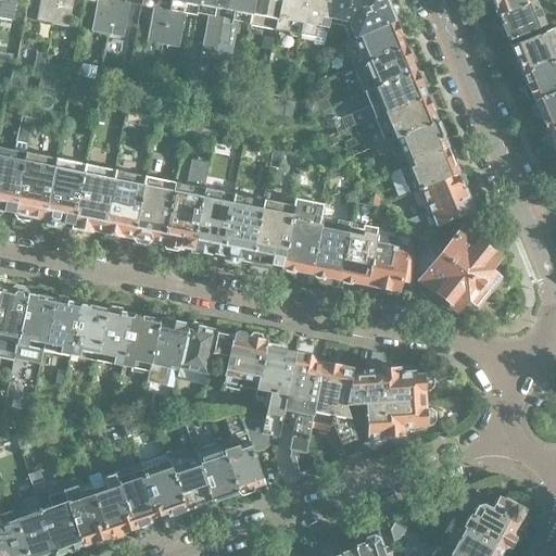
[(0,0),(0,17),(12,21),(15,0),(0,0)]
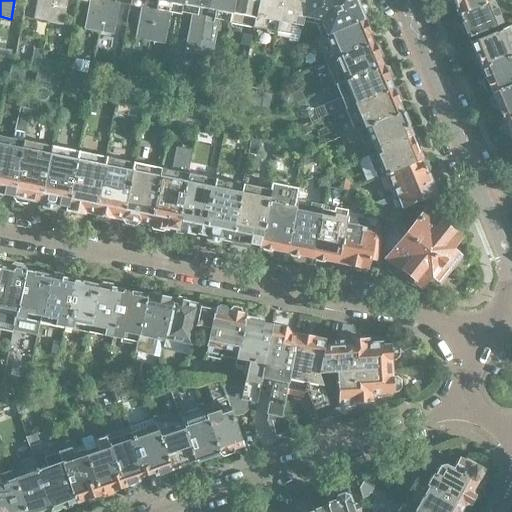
[(36,0),(33,19),(48,22),(51,0),(36,0)]
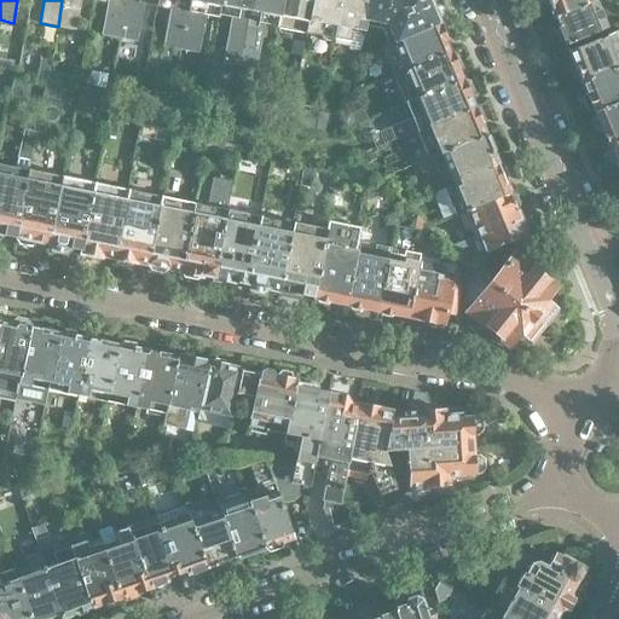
[(62,0),(58,27),(76,29),(80,0),(62,0)]
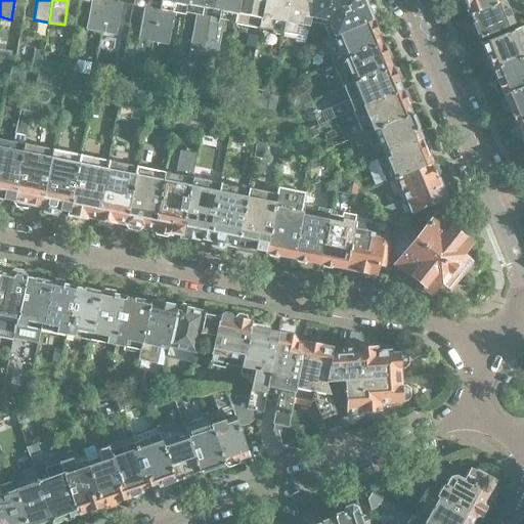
[(90,0),(85,30),(101,32),(106,0),(90,0)]
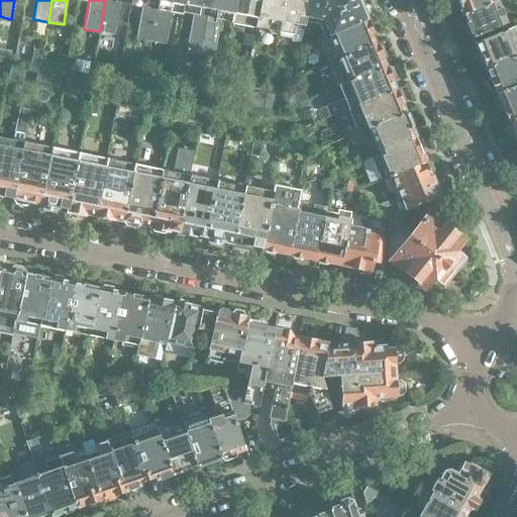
[(105,0),(100,31),(114,34),(120,3),(131,5),(131,0),(105,0)]
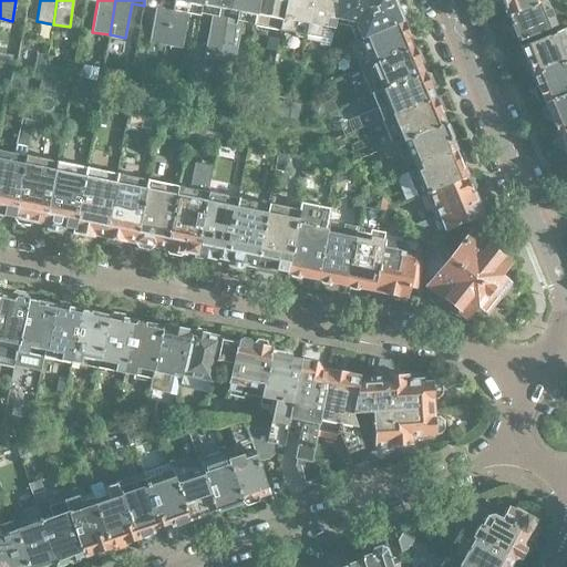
[(144,0),(144,6),(155,8),(148,42),(165,45),(173,0),(172,0),(144,0)]
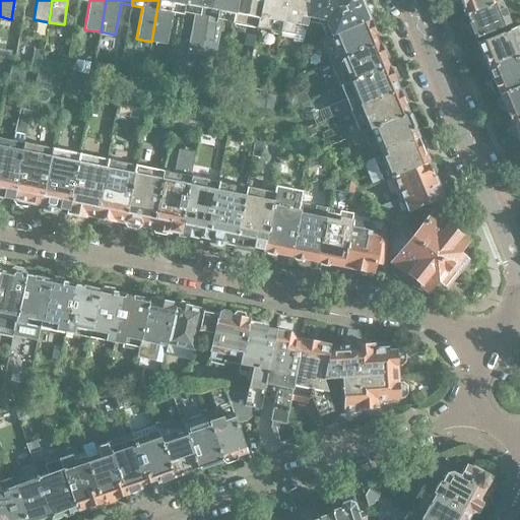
[(158,0),(151,42),(167,45),(173,12),(184,14),(184,12),(184,5),(185,4),(185,0),(157,0),(158,0)]
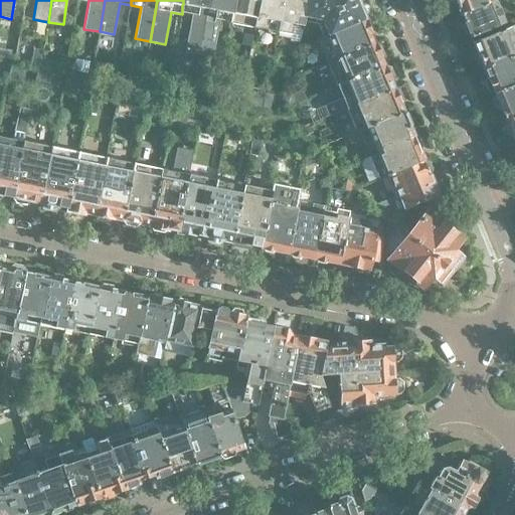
[(182,5),(182,12),(192,14),(185,51),(200,54),(210,0),(183,0),(183,4),(182,5)]
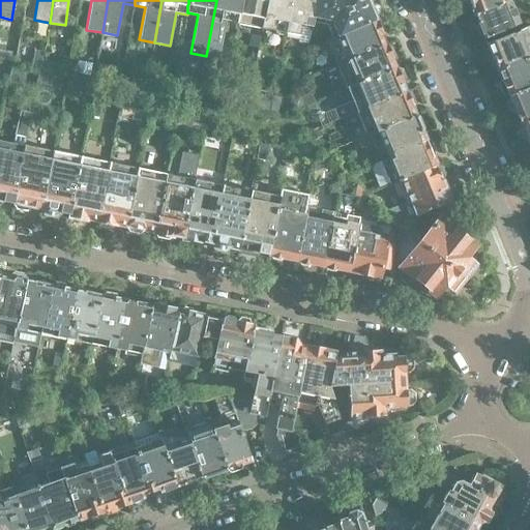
[(216,0),(206,56),(218,59),(227,21),(237,22),(237,23),(238,24),(242,0),(216,0)]
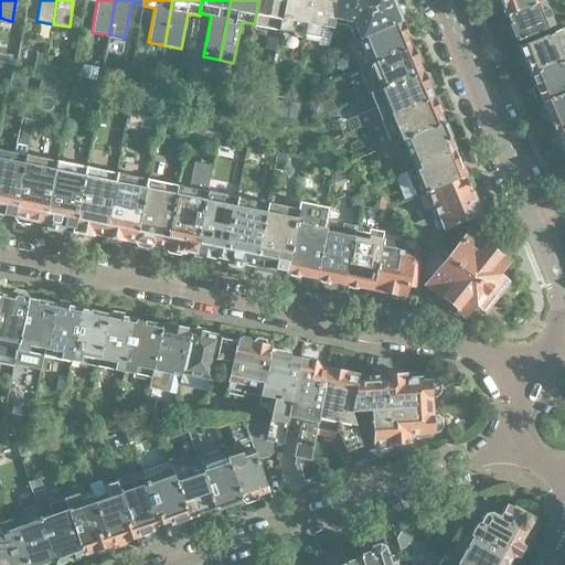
[(258,0),(254,25),(279,30),(285,0),(258,0)]
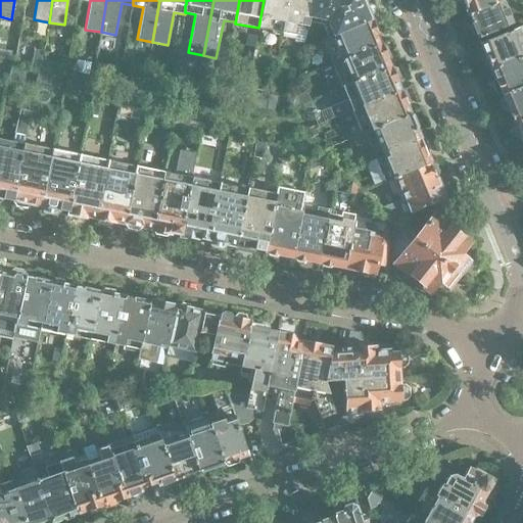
[(264,0),(258,28),(273,30),(274,25),(282,27),(281,32),(283,33),(289,0),(264,0)]
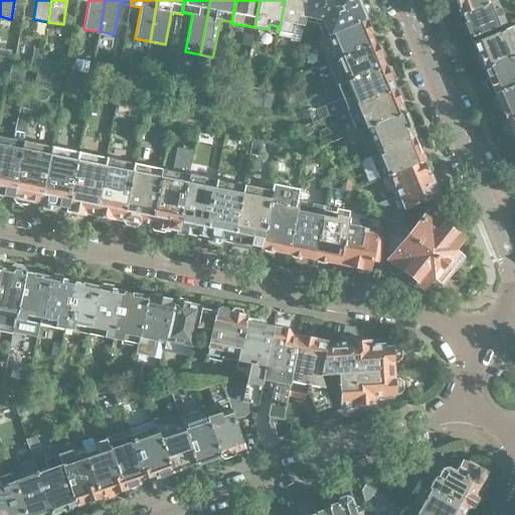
[(285,0),(279,32),(292,34),(287,62),(296,63),(302,30),(303,30),(303,26),(305,17),(304,17),(307,0),(285,0)]
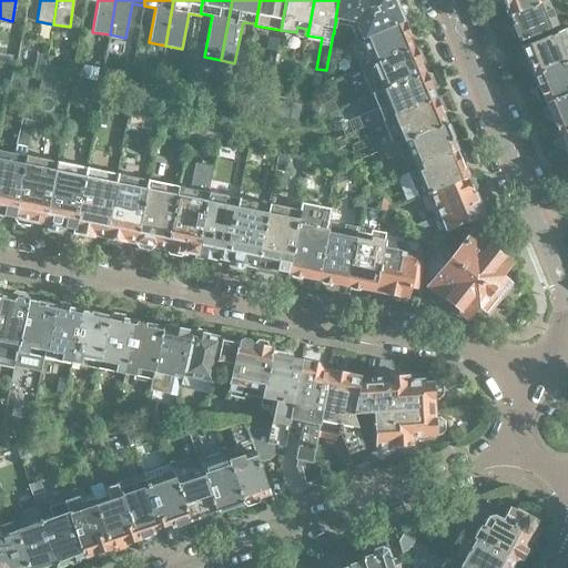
[(338,0),(335,19),(336,19),(354,22),(361,39),(362,39),(403,21),(402,21),(402,19),(405,14),(403,9),(397,7),(393,0),(338,0)]
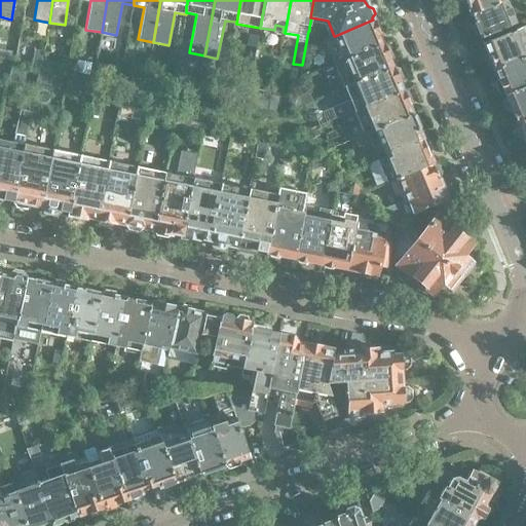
[(465,0),(472,14),(499,3),(499,1),(502,0),(465,0)]
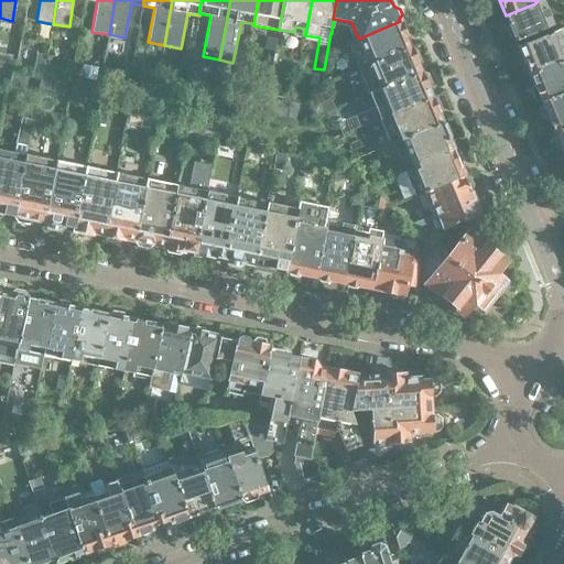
[(535,3),(506,15),(509,23),(507,29),(510,39),(517,41),(530,34),(530,35),(553,25),(543,0),(539,0),(535,1),(535,3)]
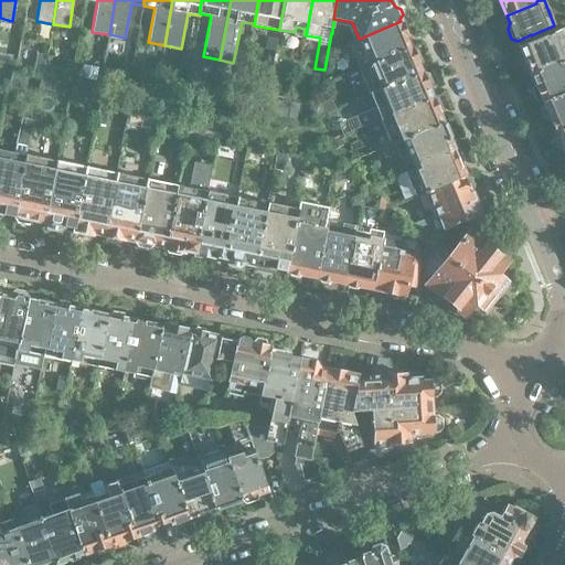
[(360,39),(349,44),(359,67),(411,45),(407,38),(409,32),(406,23),(401,21),(360,39)]
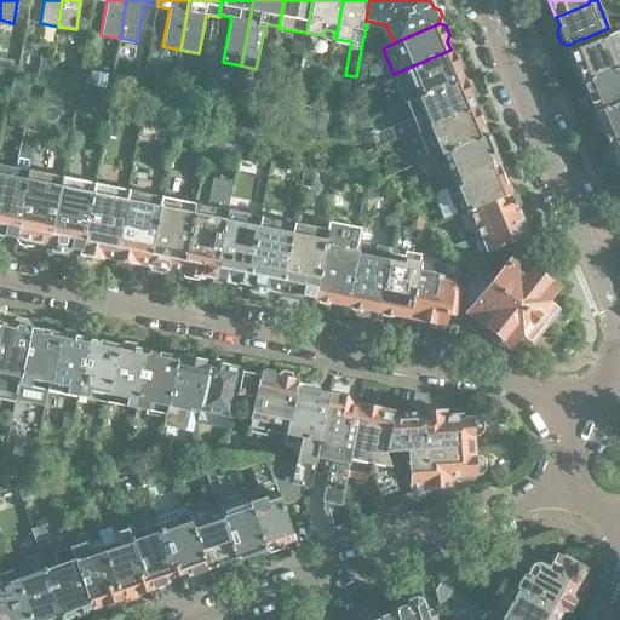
[(572,69),(575,79),(583,81),(619,64),(619,29),(614,33),(583,45),(569,51),(574,62),(572,69)]
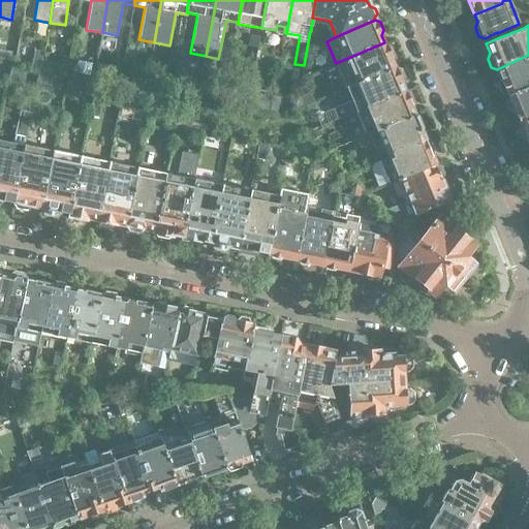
[(257,51),(259,37),(251,36),(249,49),(257,51)]
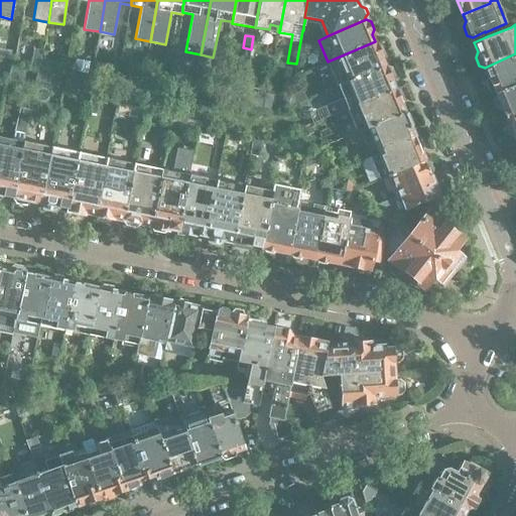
[(375,41),(328,61),(337,84),(384,65),(382,57),(384,52),(382,45),(375,43),(375,41)]
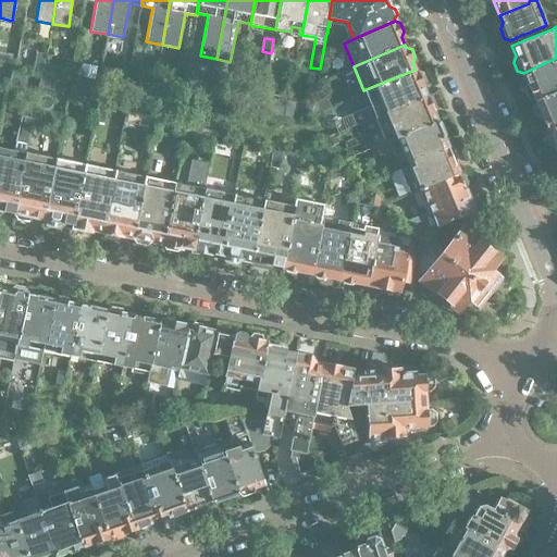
[(0,52),(0,64),(10,66),(11,54),(0,52)]
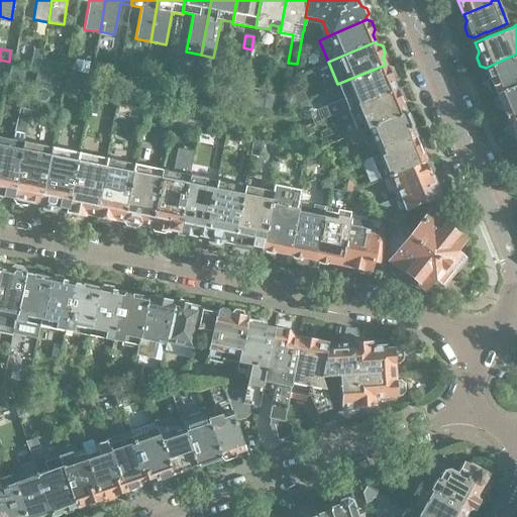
[(516,54),(486,68),(490,78),(488,83),(491,91),(497,93),(516,84),(516,54)]
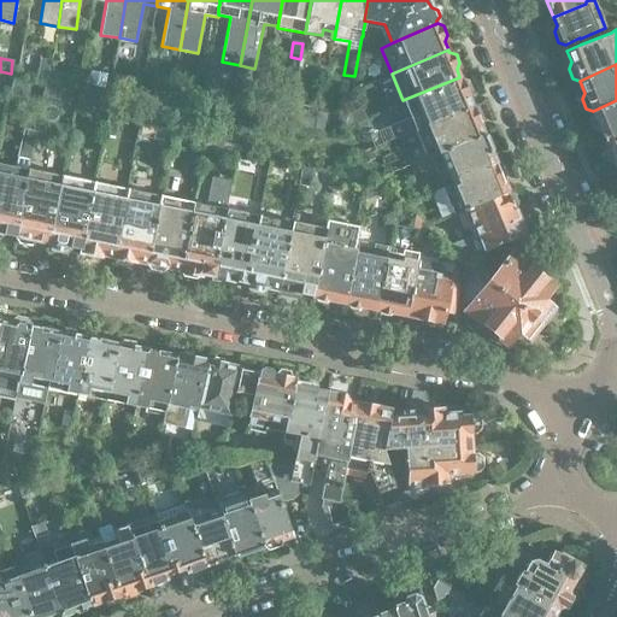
[(105,76),(88,72),(86,84),(103,88),(105,76)]
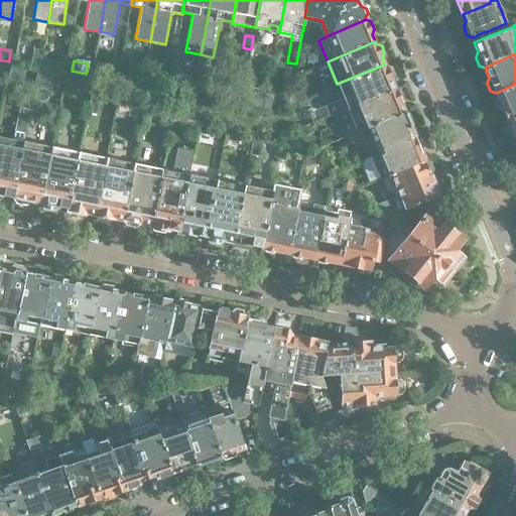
[(391,81),(394,76),(390,68),(385,67),(384,65),(337,84),(344,100),(326,106),(329,115),(394,88),(391,81)]
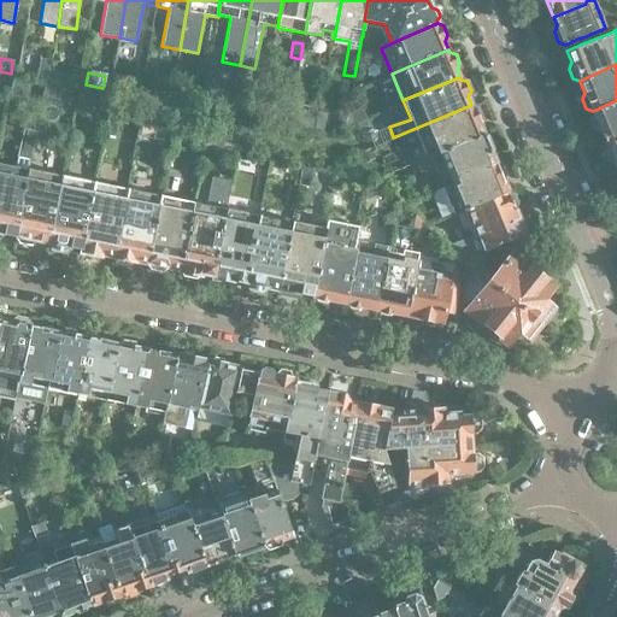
[(54,99),(58,84),(45,82),(42,97),(54,99)]
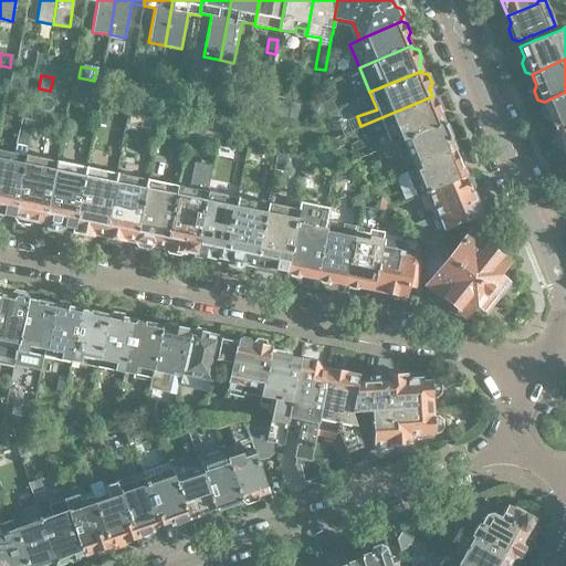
[(155,81),(138,77),(136,90),(153,93),(155,81)]
